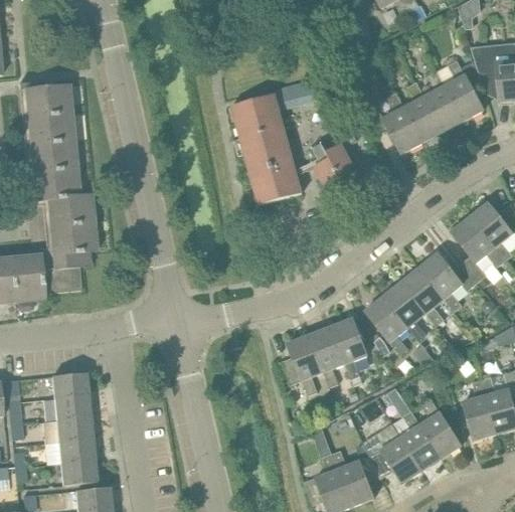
[(409,10),(403,0),(377,0),(381,8),(393,1),(401,15),(409,10)]
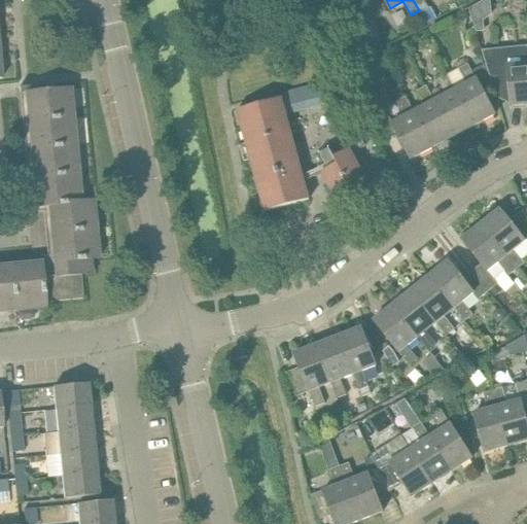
[(413,0),(419,10),(428,5),(425,0),(413,0)]
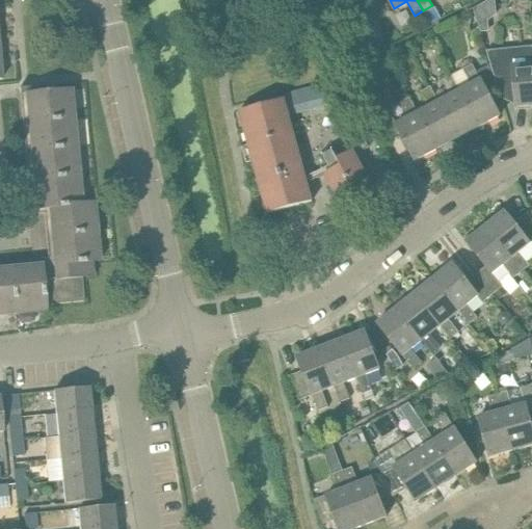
[(249,3),(251,16),(267,14),(266,1),(249,3)]
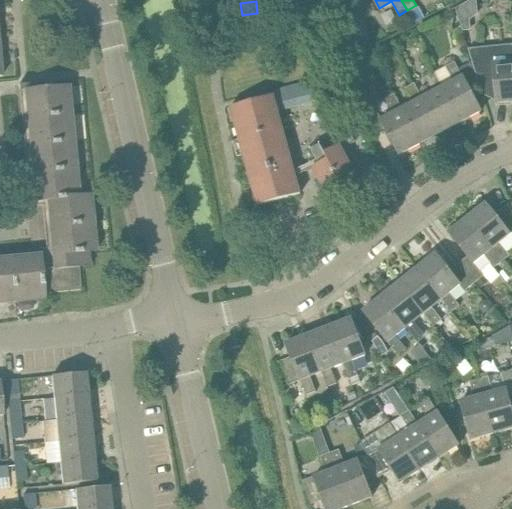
[(224,3),(215,4),(215,13),(224,12),(224,3)]
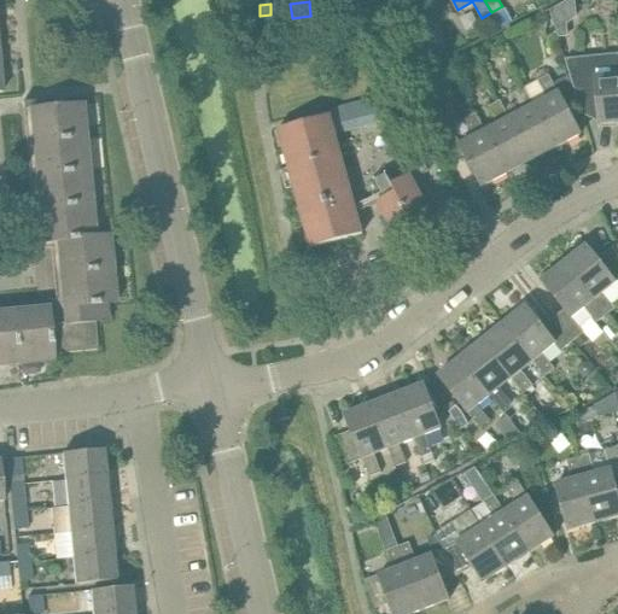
[(566,21),(554,22),(558,34),(567,34),(566,21)]
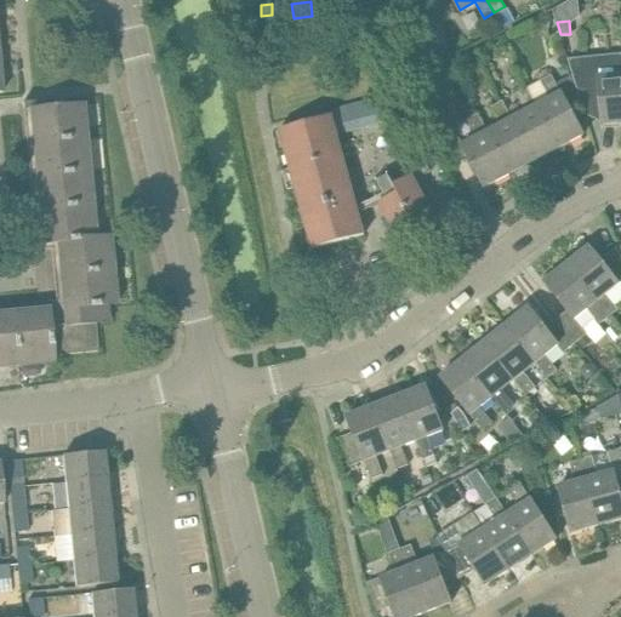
[(620,119),(620,51),(610,52),(613,72),(597,73),(602,121),(620,119)]
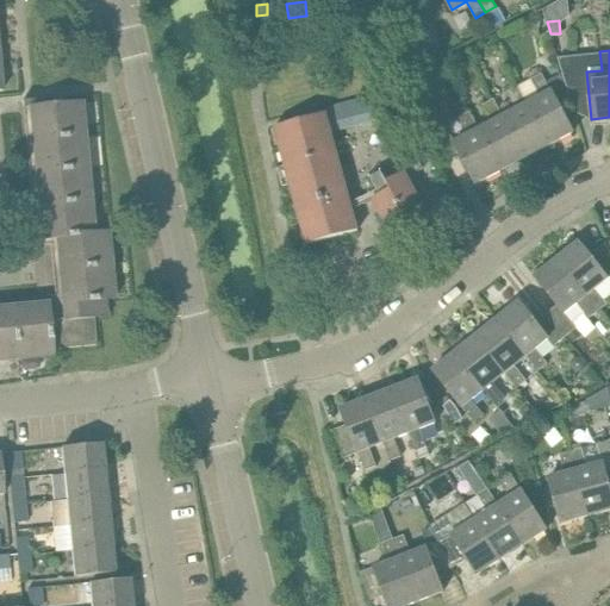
[(443,61),(424,72),(431,83),(450,73),(443,61)]
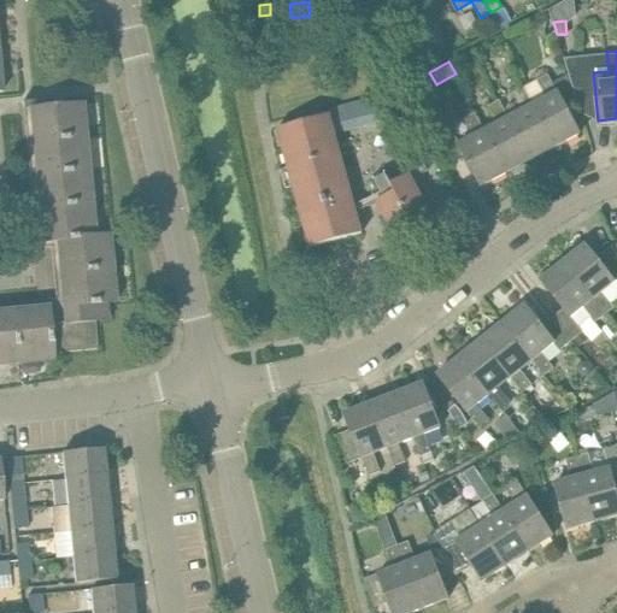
[(547,71),(536,77),(523,84),(554,145),(580,131),(564,104),(552,80),(547,71)]
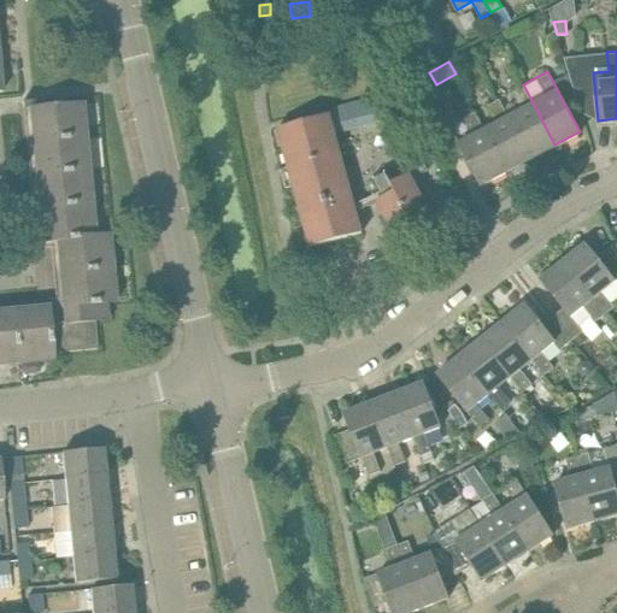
[(569,71),(552,80),(564,104),(576,98),(569,71)]
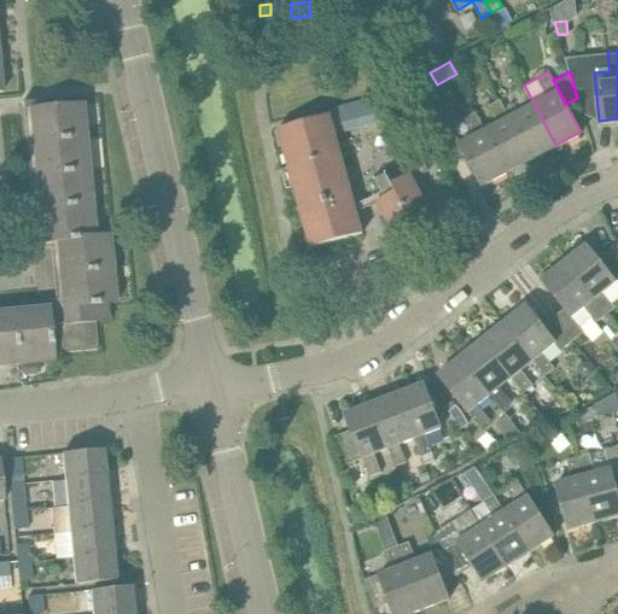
[(555,145),(524,85),(514,91),(523,107),(508,115),(531,158),(555,145)]
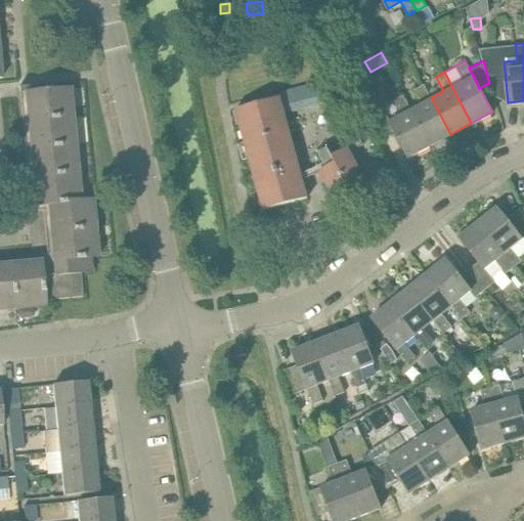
[(46,88),(45,82),(18,84),(18,85),(25,84),(36,203),(48,202),(53,257),(0,261),(0,302),(6,302),(6,307),(16,306),(16,301),(34,299),(35,304),(45,303),(44,298),(83,294),(80,270),(91,269),(90,255),(98,254),(97,244),(92,244),(90,226),(95,226),(94,215),(89,216),(87,199),(93,198),(93,197),(80,198),(80,188),(74,189),(73,171),(78,171),(77,160),(72,161),(70,143),(75,142),(74,132),(69,132),(68,115),(73,115),(72,103),(67,104),(64,87),(70,86),(70,85),(46,88)]
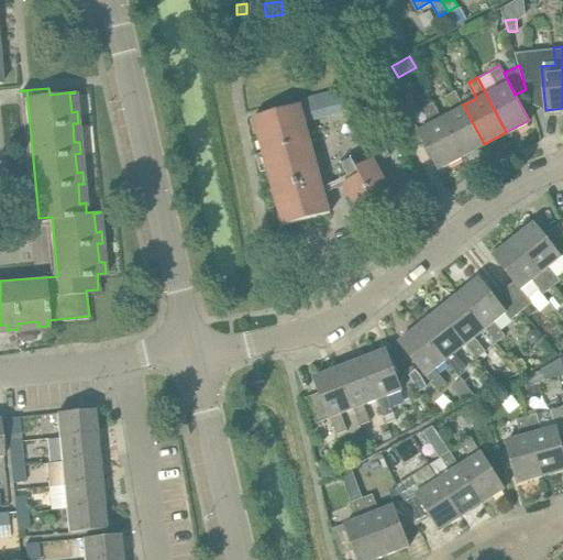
[(453,109),(440,116),(461,155),(484,144),(463,105),(455,89),(445,95),(453,109)]
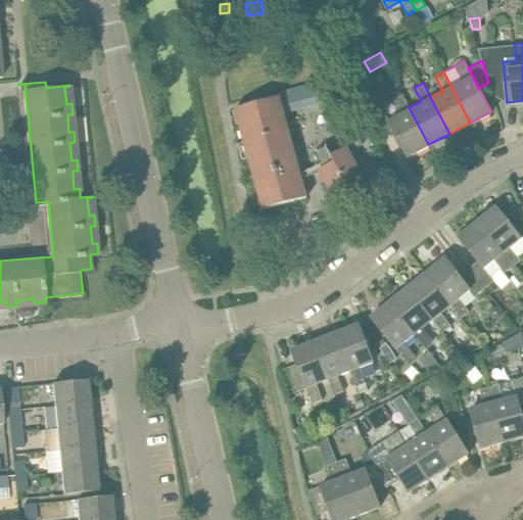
[(277,114),(284,112),(279,94),(242,104),(246,121),(239,123),(257,191),(265,189),(270,205),(306,195),(301,177),(294,179),(277,114)]
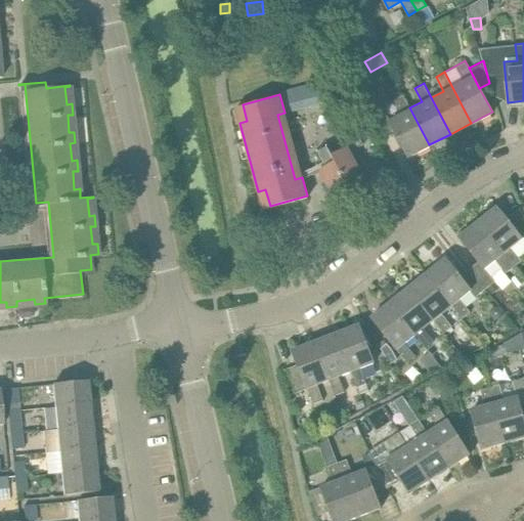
[(429,144),(409,107),(402,94),(394,99),(401,113),(389,119),(382,105),(370,111),(383,134),(393,128),(408,156),(429,144)]
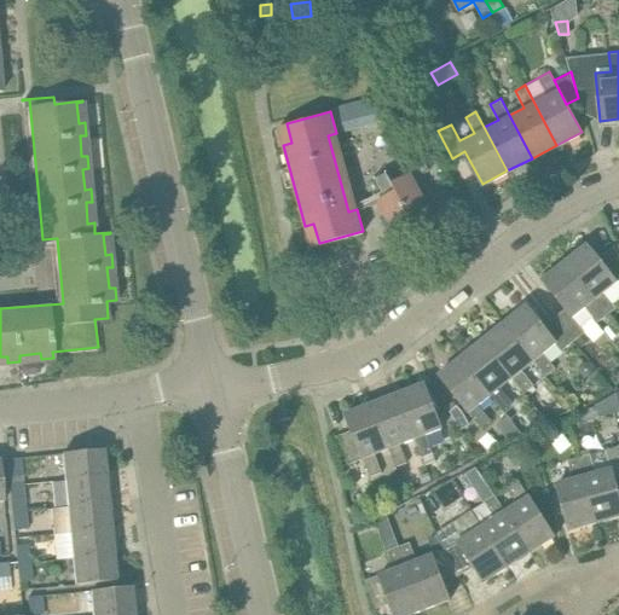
[(428,168),(399,112),(388,117),(417,174),(428,168)]
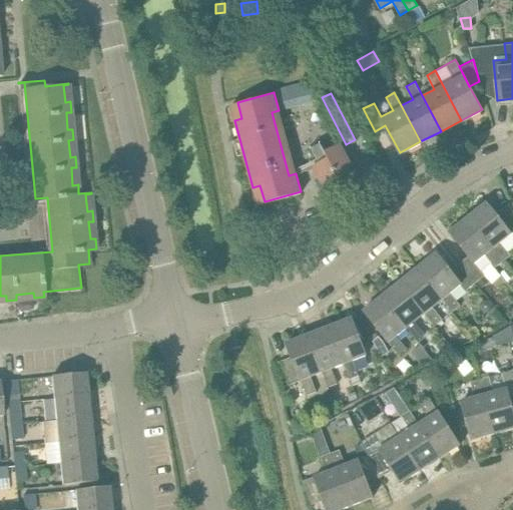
[(327,156),(343,183),(357,175),(340,142),(324,150),(327,156)]
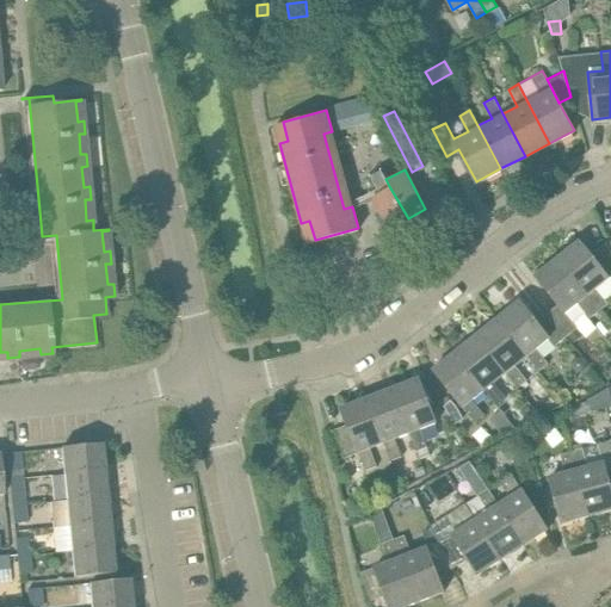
[(408,218),(389,186),(371,197),(393,236),(412,225),(408,218)]
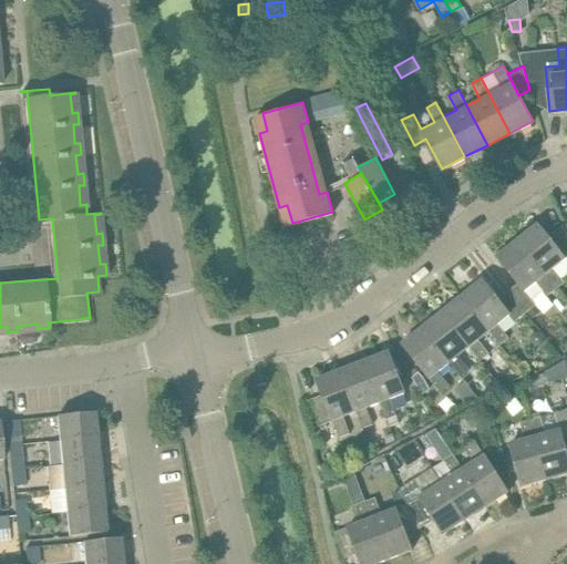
[(566,253),(566,237),(558,226),(547,235),(537,222),(516,238),(555,286),(564,279),(553,265),(566,253)]
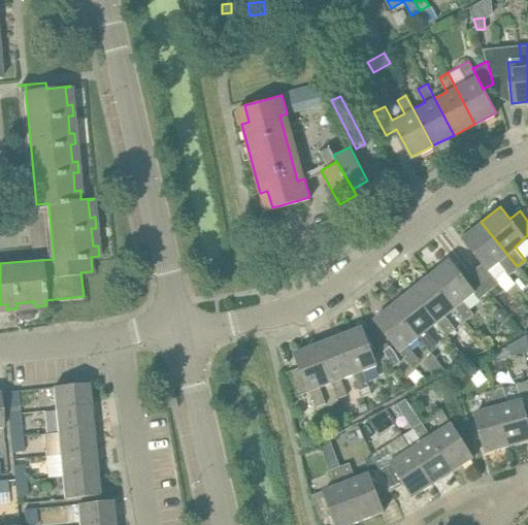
[(340,231),(343,229),(349,225),(341,217),(334,223),(340,231)]
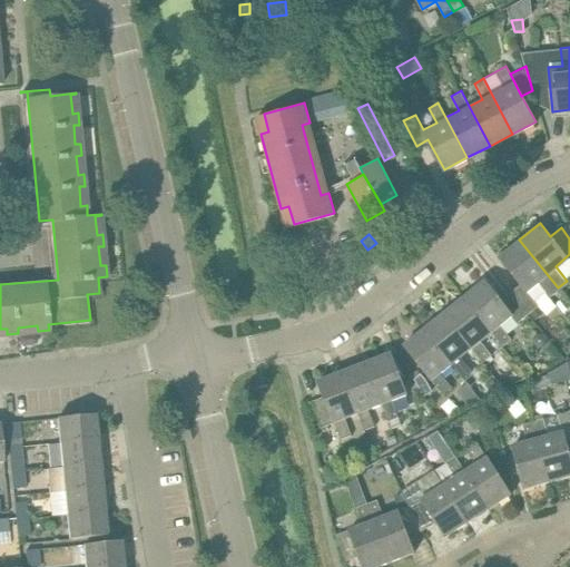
[(558,287),(519,240),(499,255),(520,283),(510,291),(527,313),(537,305),(526,291),(538,281),(549,294),(558,287)]
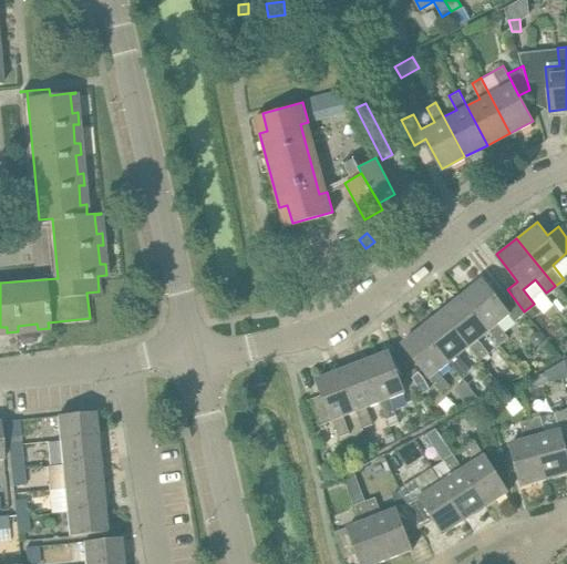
[(482,277),(460,295),(488,329),(498,342),(507,336),(496,322),(508,313),(514,319),(524,311),(507,289),(497,297),(482,277)]
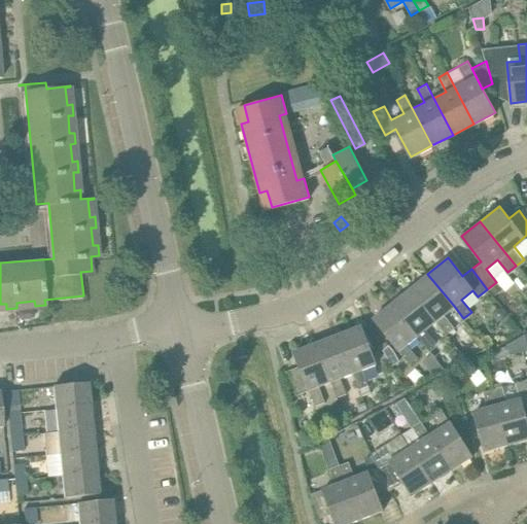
[(427,274),(409,288),(434,320),(445,334),(453,326),(443,314),(454,306),(427,274)]
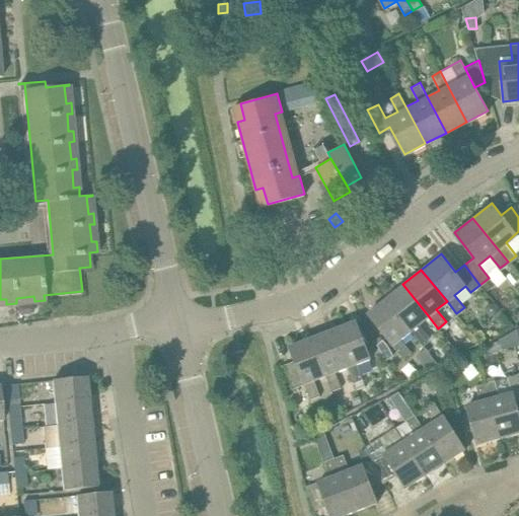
[(402,284),(385,298),(411,330),(420,343),(428,337),(418,323),(428,315),(402,284)]
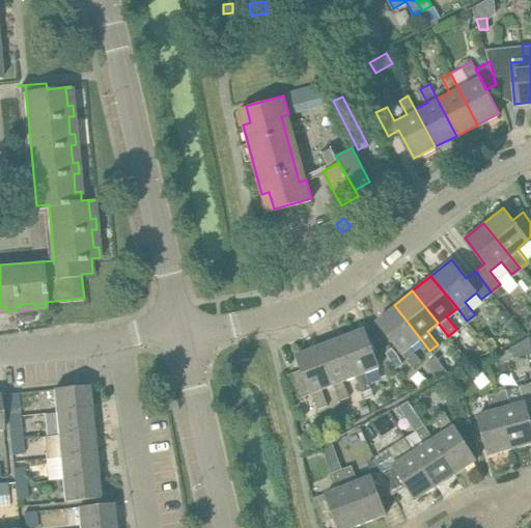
[(420,338),(394,305),(375,320),(412,364),(419,359),(410,346),(420,338)]
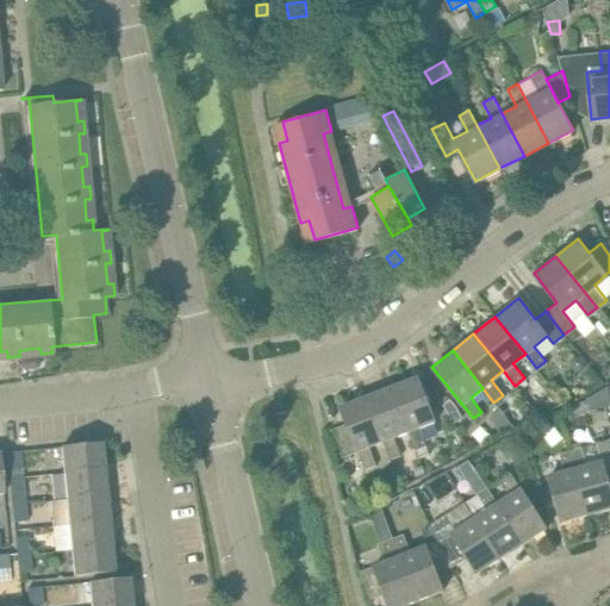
[(417,375),(391,386),(406,430),(414,448),(416,448),(425,444),(418,425),(435,419),(417,375)]
